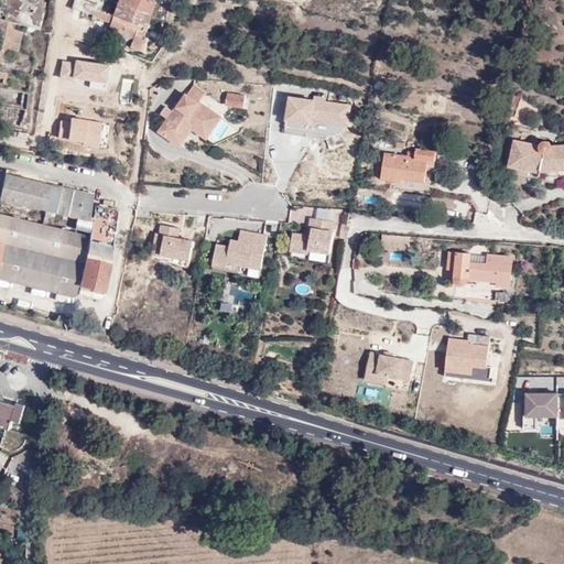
[(142,0),(120,0),(115,15),(111,25),(110,29),(144,40),(156,4),(142,0)]
